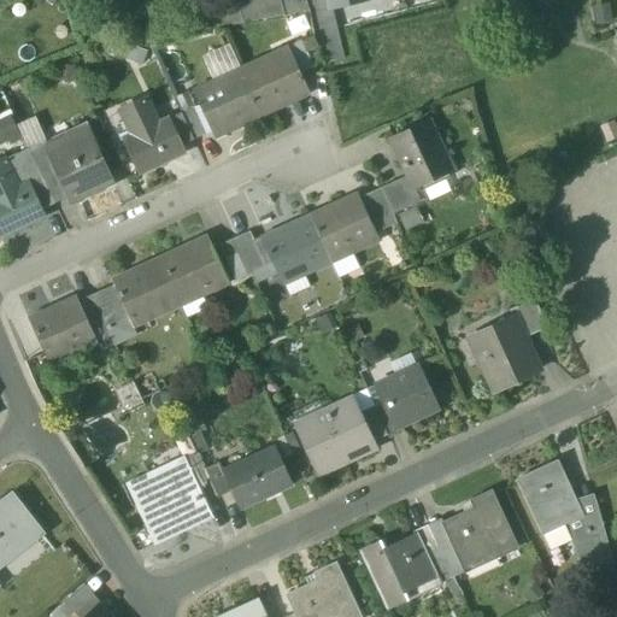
[(213,0),(221,27),(240,23),(234,0),(213,0)]
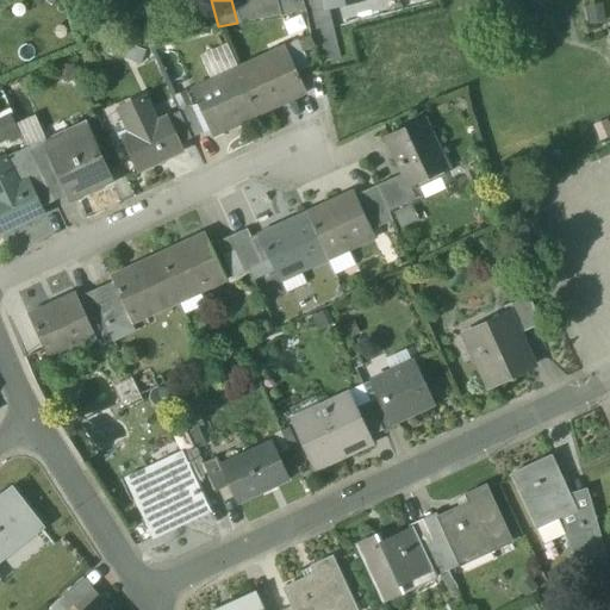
[(302,0),(231,0),(237,23),(280,17),(305,12),(302,0)]
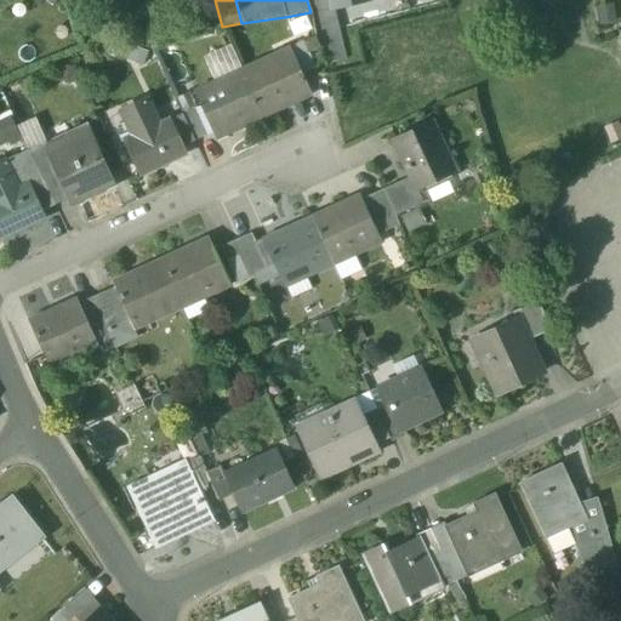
[(312,0),(328,63),(346,58),(334,10),(332,10),(329,0),(312,0)]
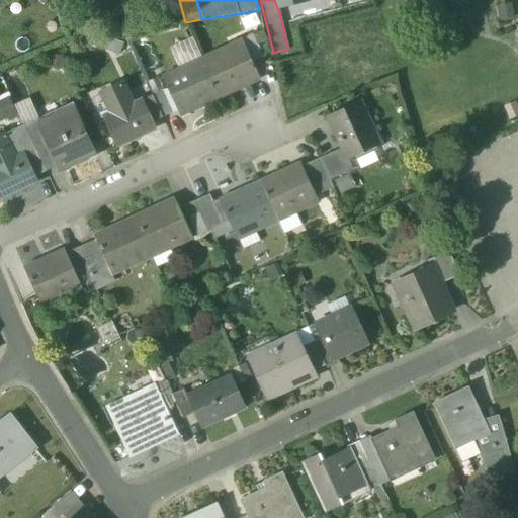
[(274,0),(277,8),(278,8),(311,0),(274,0)]
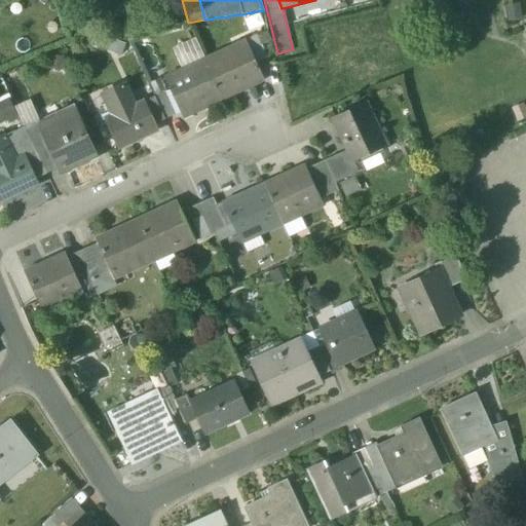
[(250,49),(255,62),(267,57),(257,34),(245,39),(250,49)]
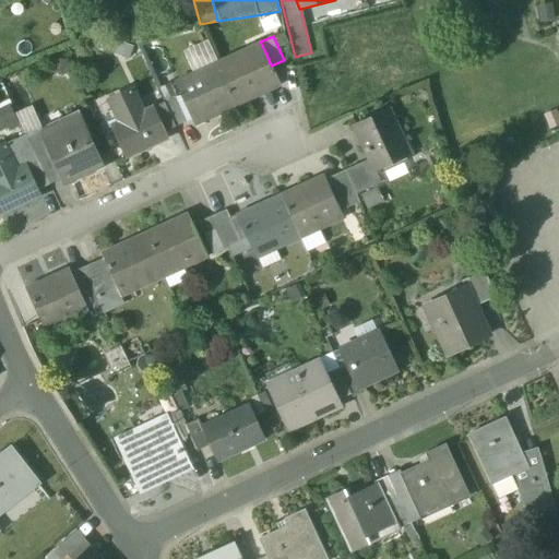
[(222,72),(217,62),(207,40),(182,51),(193,73),(198,71),(202,81),(222,72)]
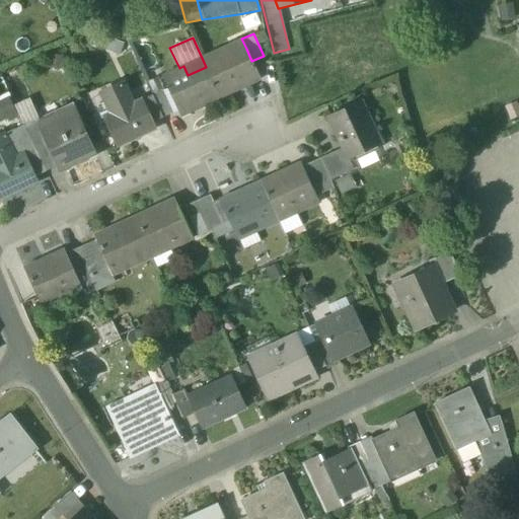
[(109,39),(105,51),(119,56),(124,45),(109,39)]
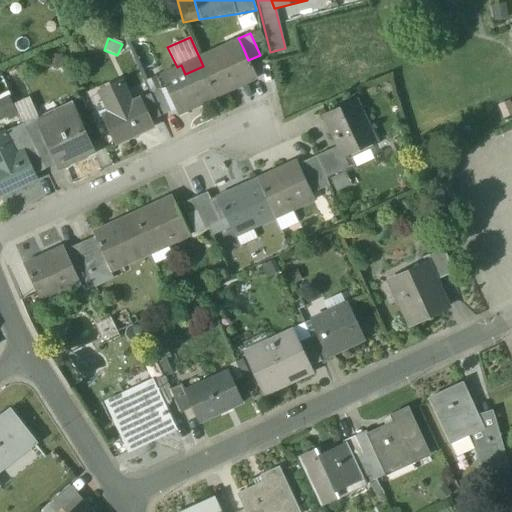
[(199,57),(203,66),(215,92),(236,82),(238,87),(257,78),(248,60),(243,48),(225,56),(221,47),(199,57)]
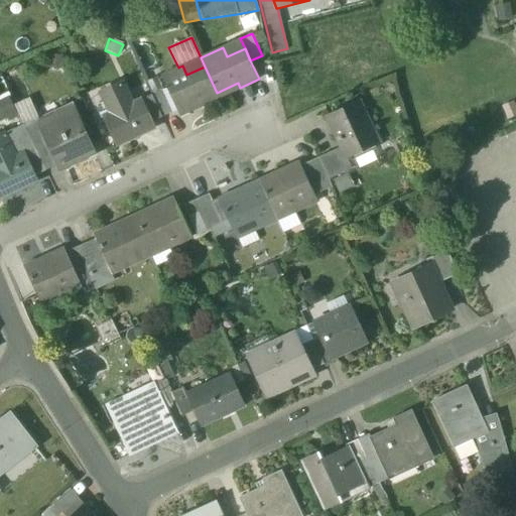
[(48,54),(48,68),(63,68),(63,55),(48,54)]
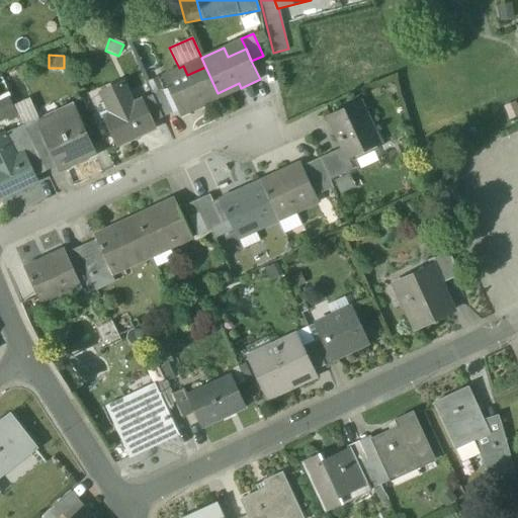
[(220,97),(218,93),(205,67),(187,75),(183,66),(179,68),(162,76),(178,111),(198,102),(200,106),(220,97)]
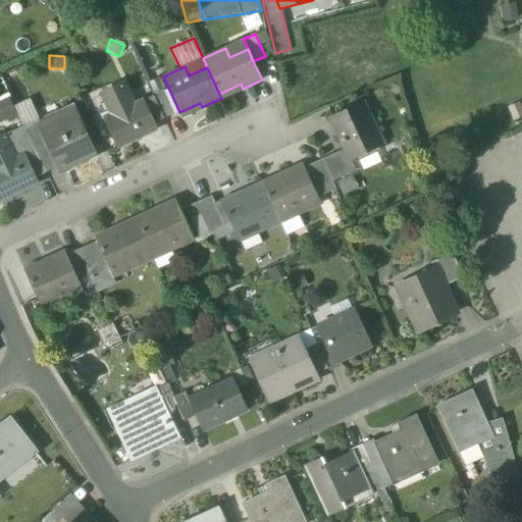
[(105,118),(117,146),(154,129),(152,124),(141,102),(134,105),(123,84),(102,93),(112,115),(105,118)]
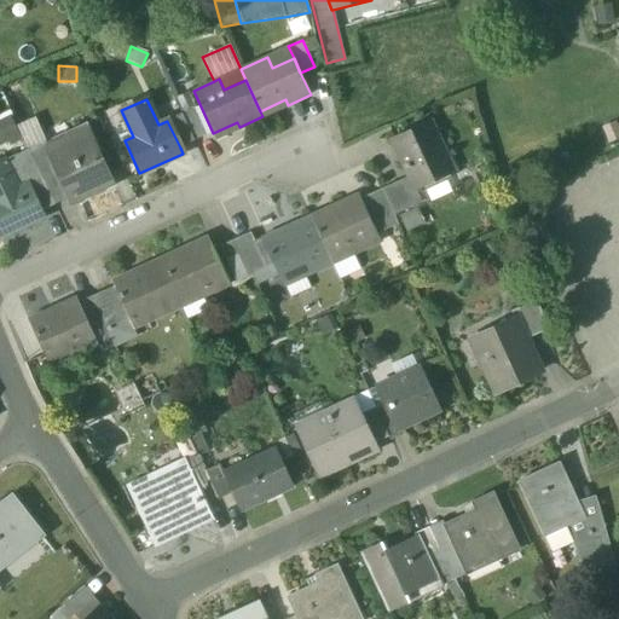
[(196,108),(181,115),(194,142),(208,134),(196,108)]
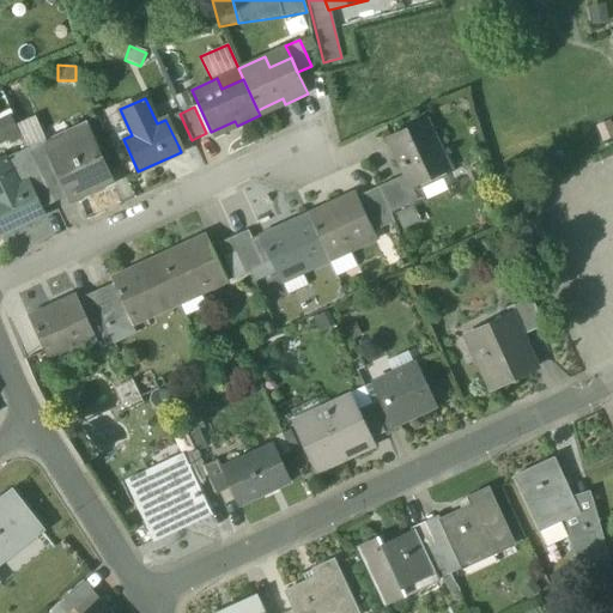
[(132,135),(120,109),(107,115),(119,141),(123,139),(132,135)]
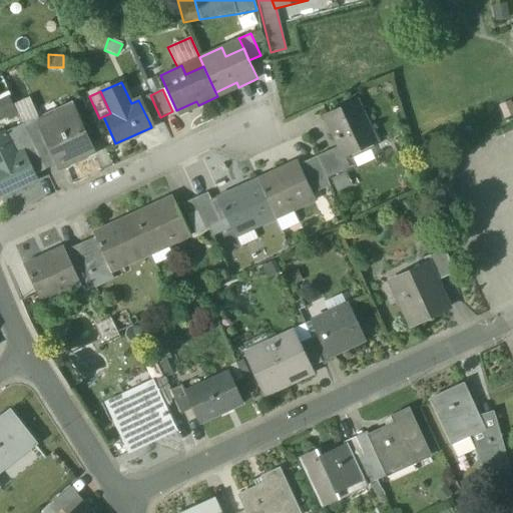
[(19,116),(14,105),(9,95),(0,99),(0,120),(6,118),(7,121),(19,116)]
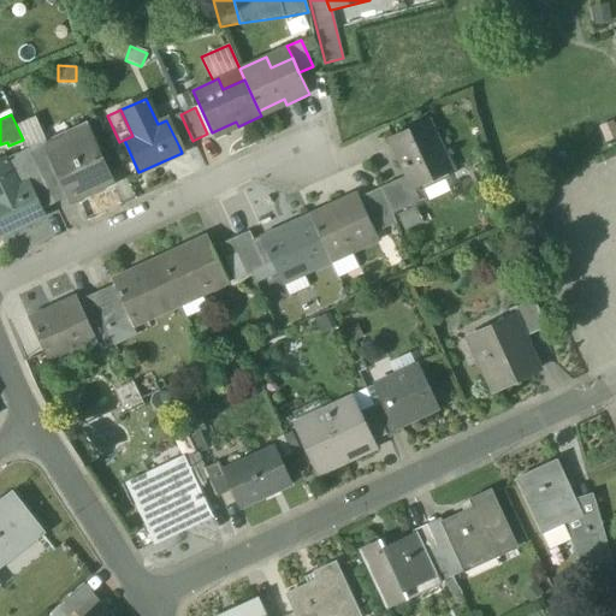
[(179,147),(193,141),(181,114),(166,120),(179,147)]
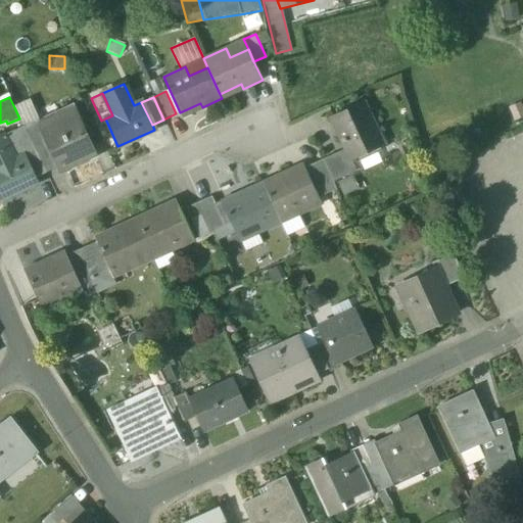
[(19,119),(24,128),(39,121),(30,100),(14,107),(19,119)]
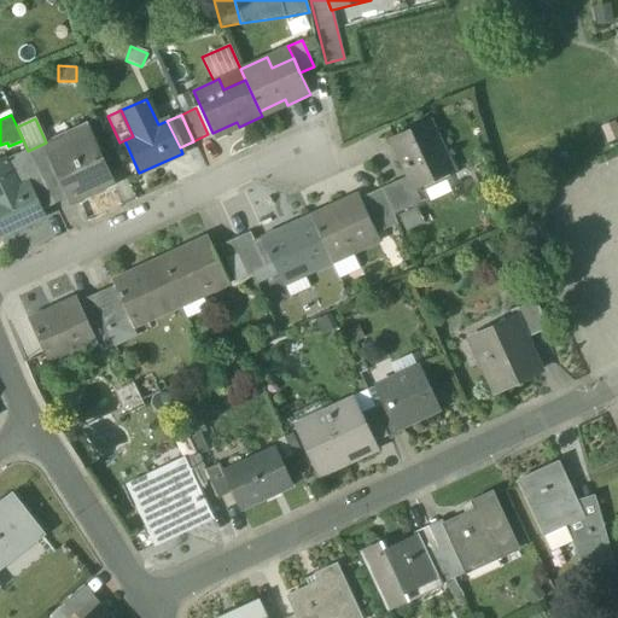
[(68,133),(66,144),(88,133),(85,124),(68,133)]
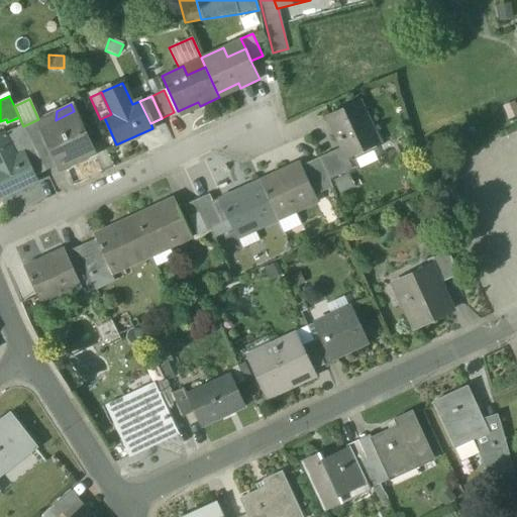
[(340,148),(344,157),(377,141),(359,104),(327,119),(340,148)]
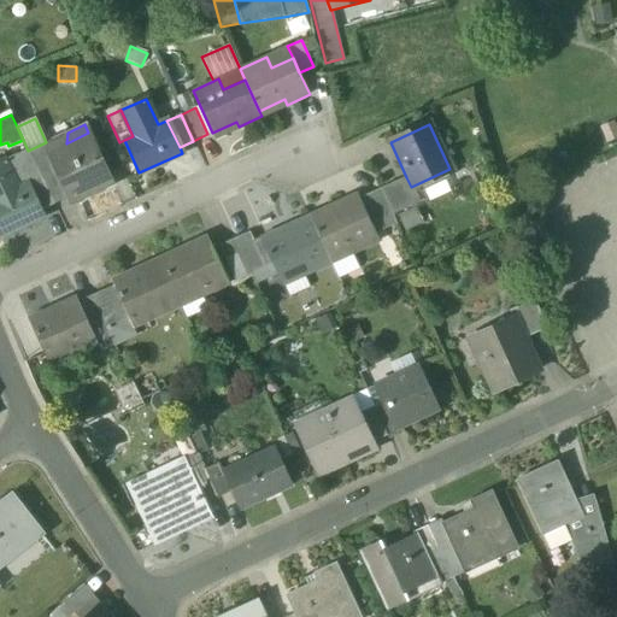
[(113,186),(88,133),(66,144),(51,151),(66,184),(71,183),(80,201),(113,186)]
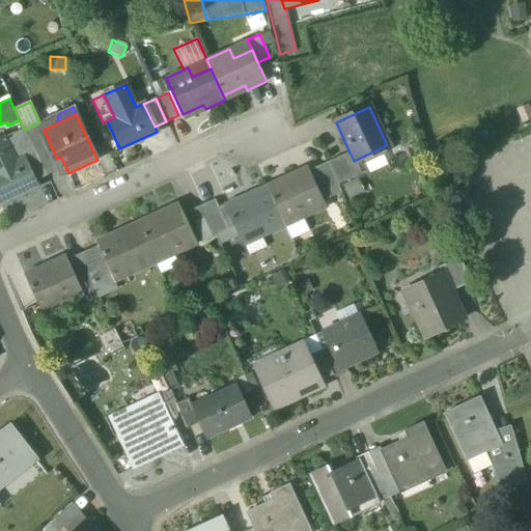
[(35,154),(42,166),(54,161),(57,159),(44,130),(39,122),(24,130),(28,138),(35,154)]
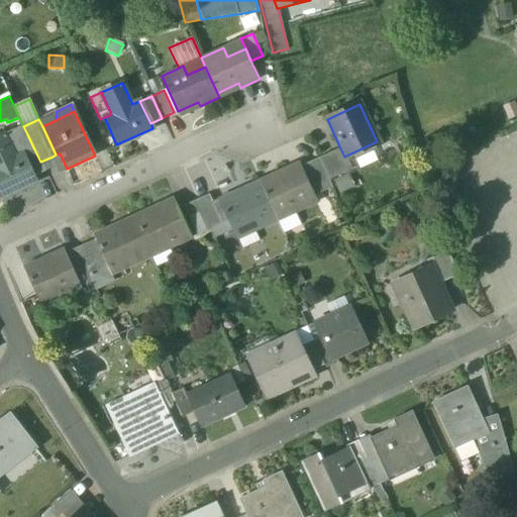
[(23,126),(3,135),(14,159),(22,154),(17,142),(19,138),(27,134),(23,126)]
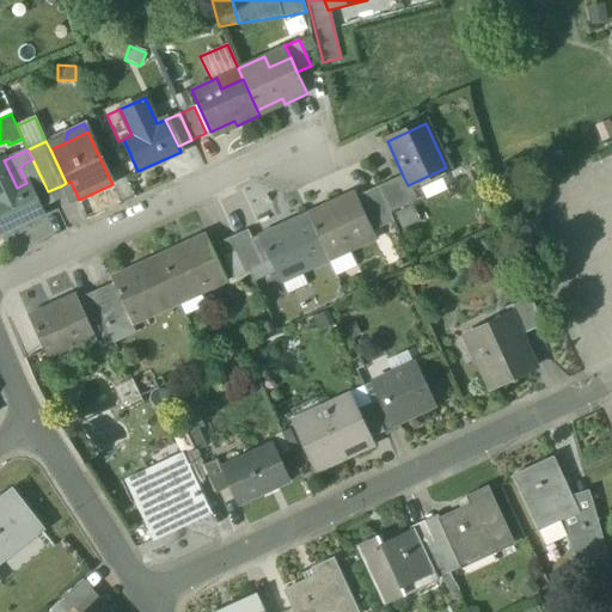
[(38,208),(26,183),(17,188),(4,160),(4,159),(0,160),(0,234),(42,215),(38,208)]
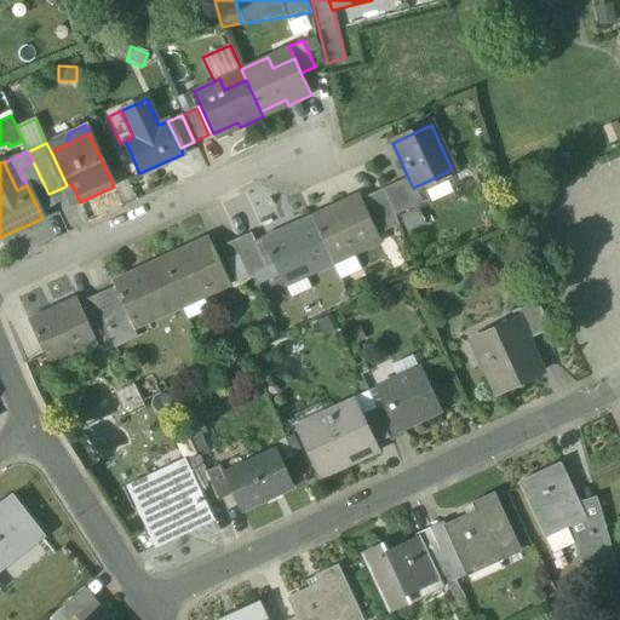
[(21,171),(27,185),(41,179),(33,161),(23,166),(21,171)]
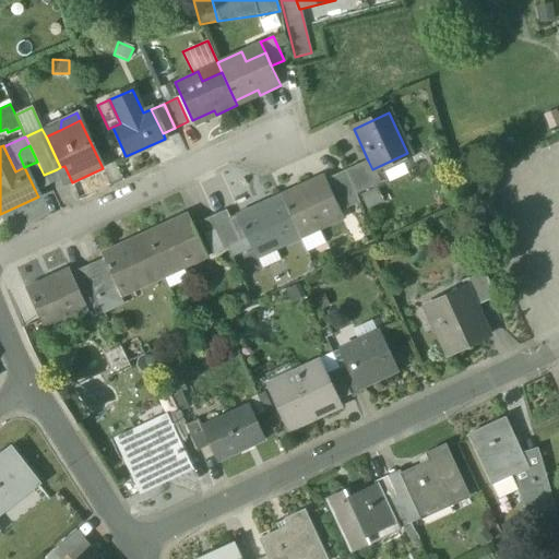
[(368,161),(345,170),(356,194),(379,183),(372,169),(368,161)]
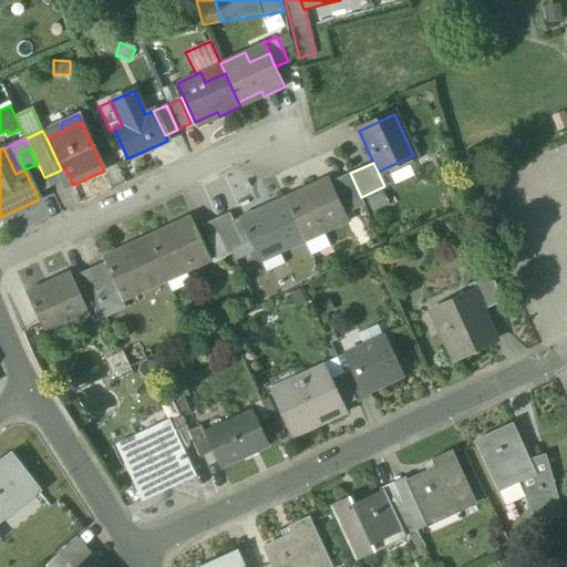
[(44,177),(38,164),(24,169),(35,193),(48,187),(44,177)]
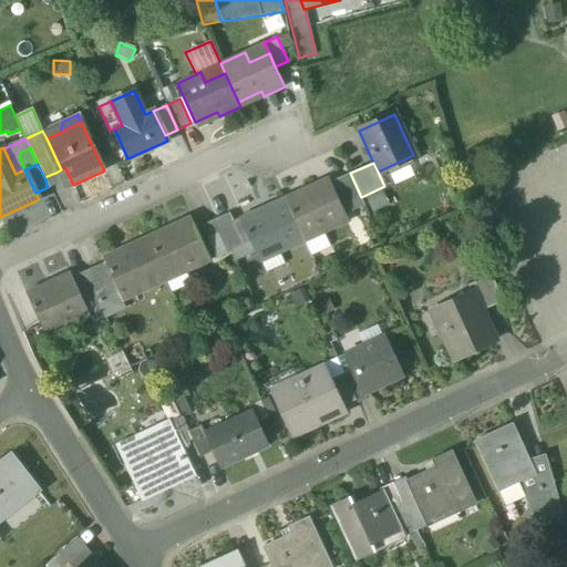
[(62,181),(58,172),(44,177),(48,187),(62,181)]
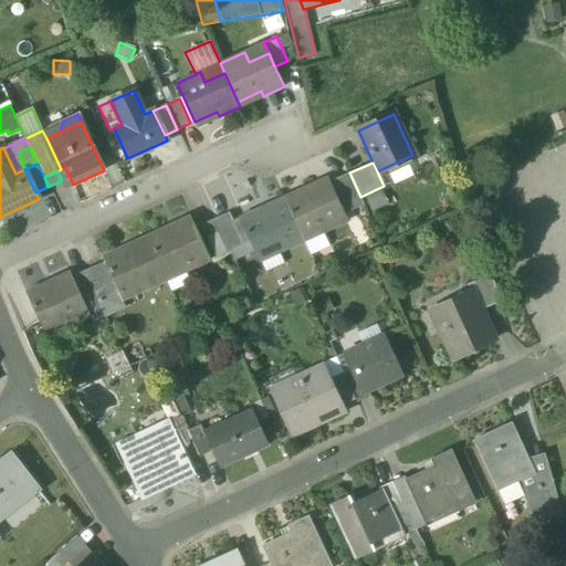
[(347,202),(360,197),(349,173),(336,179),(347,202)]
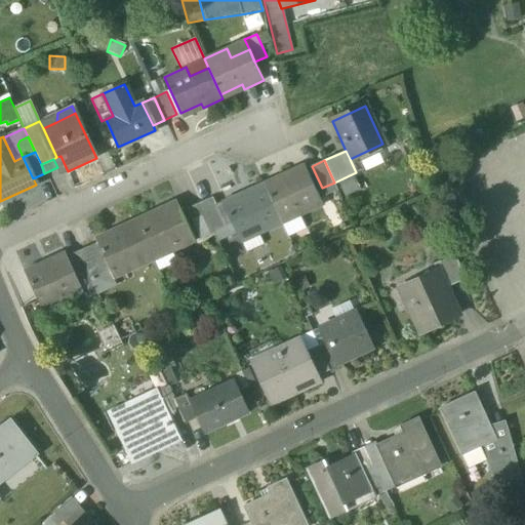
[(322,188),(312,166),(305,169),(318,199),(338,190),(334,183),(322,188)]
